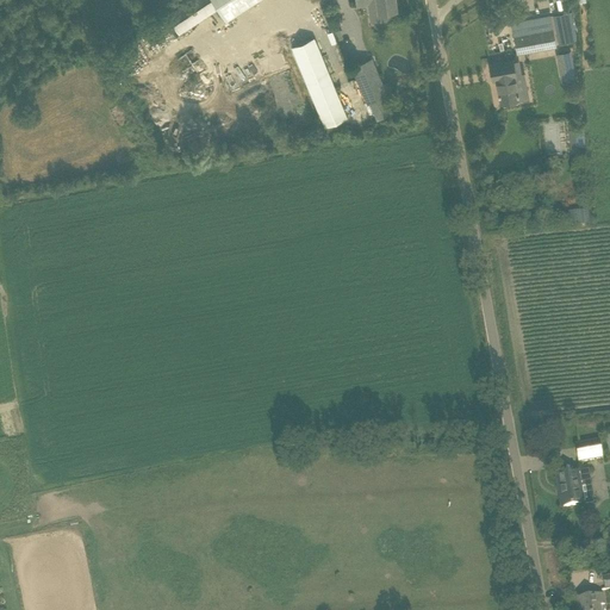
[(211,0),(225,20),(256,0),(211,0)]
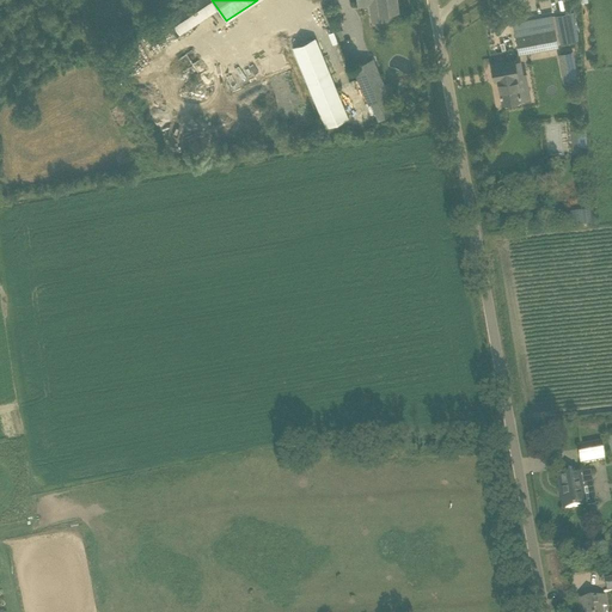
[(398,10),(396,0),(357,0),(359,1),(369,0),(371,2),(379,1),(380,12),(398,10)]
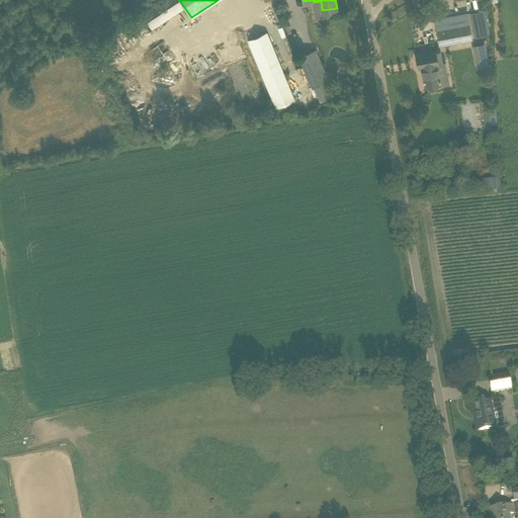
[(470,12),(475,36),(490,33),(485,9),(470,12)]
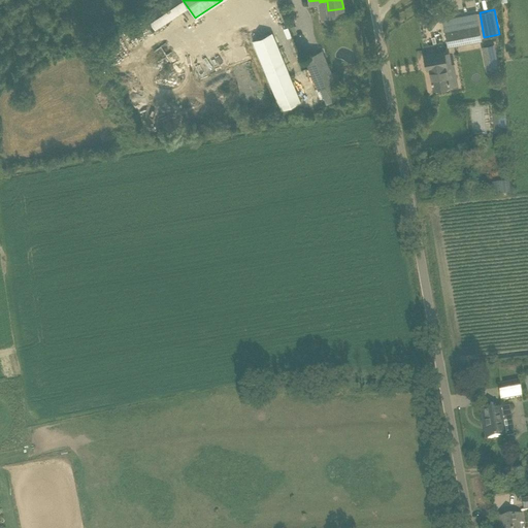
[(472,41),(470,28),(446,33),(448,45),(472,41)]
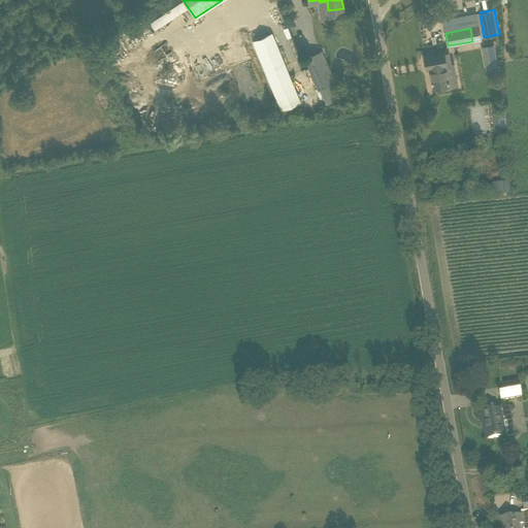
[(300,102),(272,34),(253,41),(282,110),(300,102)]
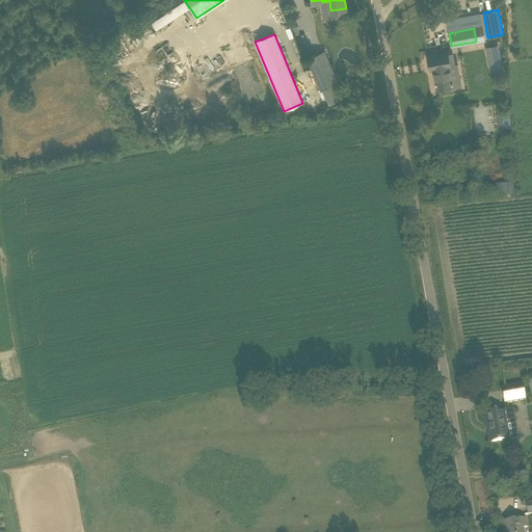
[(499,70),(495,45),(486,47),(491,71),(499,70)]
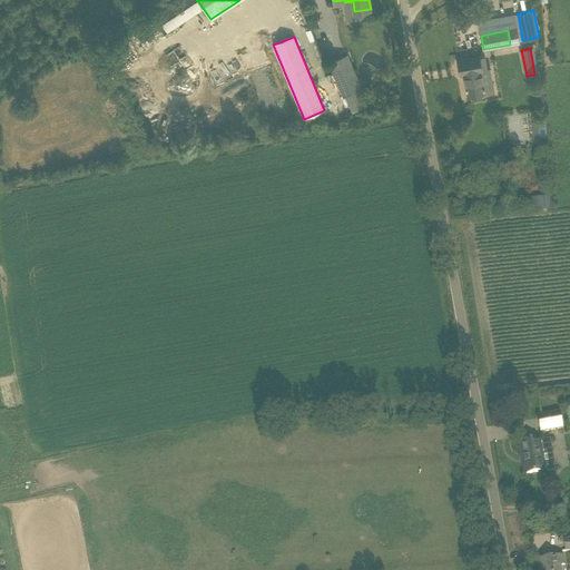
[(328,64),(343,97),(362,89),(347,56),(328,64)]
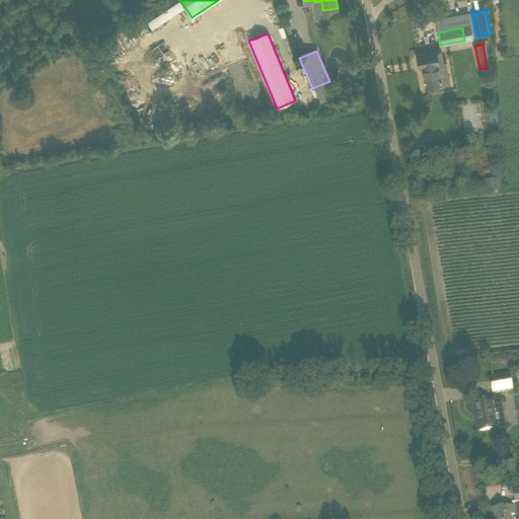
[(436,51),(417,54),(419,68),(422,67),(425,79),(424,79),(425,82),(426,87),(441,84),(438,64),(439,64),(436,51)]
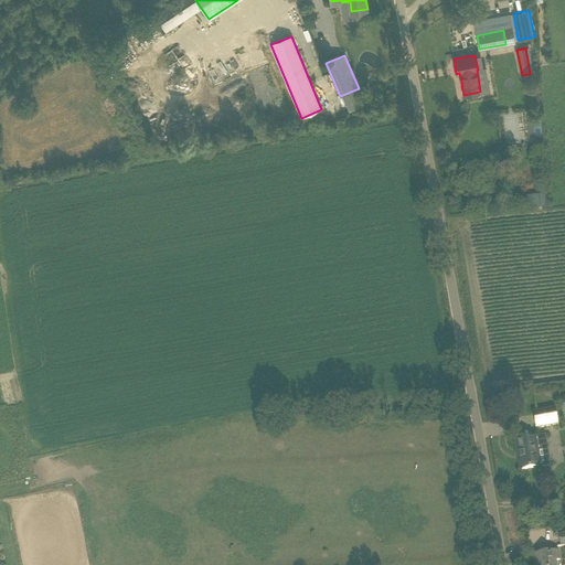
[(529,136),(542,134),(540,118),(526,120),(529,136)]
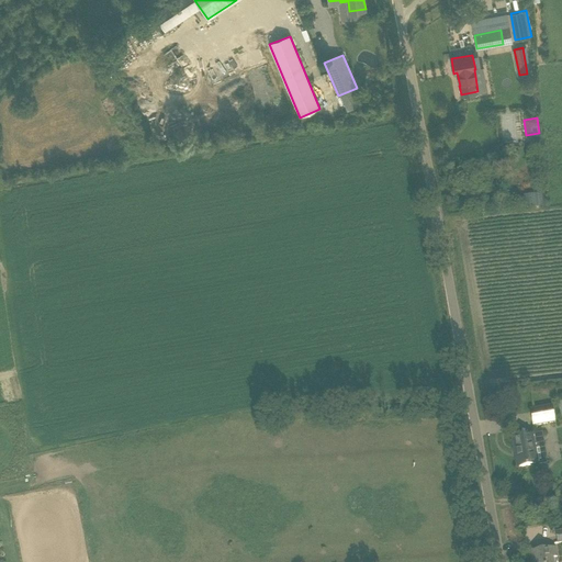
[(552,407),(530,412),(534,426),(555,423),(552,407)]
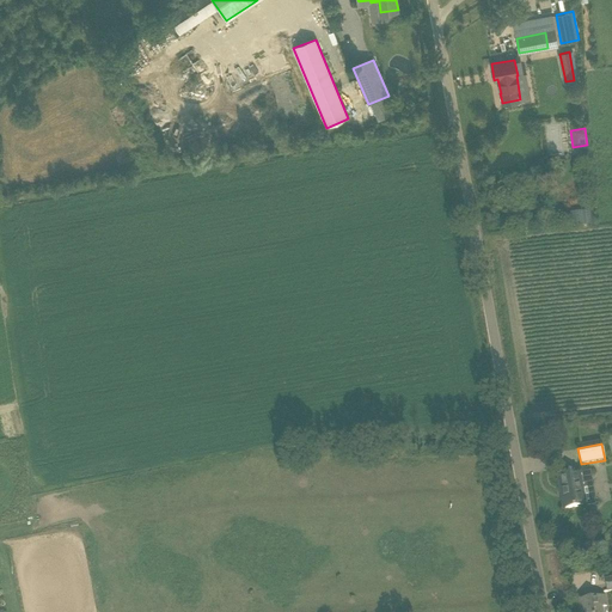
[(558,478),(564,509),(585,506),(581,488),(593,485),(591,472),(579,475),(558,478)]
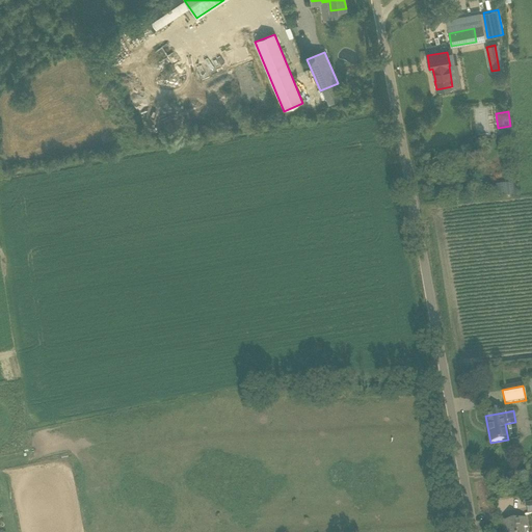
[(526,520),(504,523),(505,531),(523,531),(523,529),(528,528),(526,520)]
